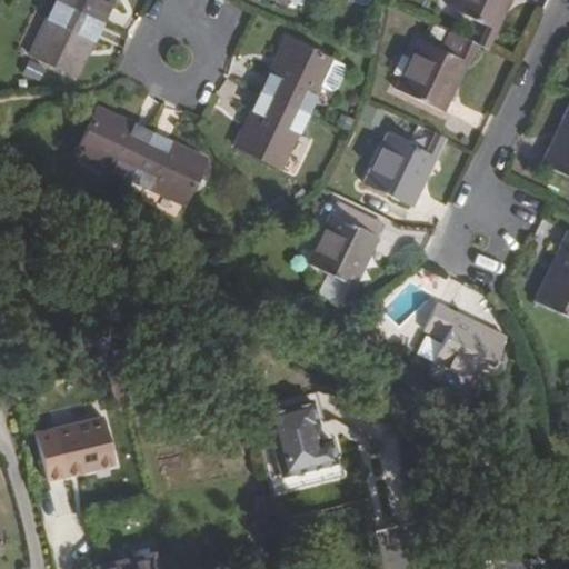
[(55,0),(30,53),(77,76),(87,55),(79,51),(86,37),(95,41),(103,22),(56,0),(55,0)]
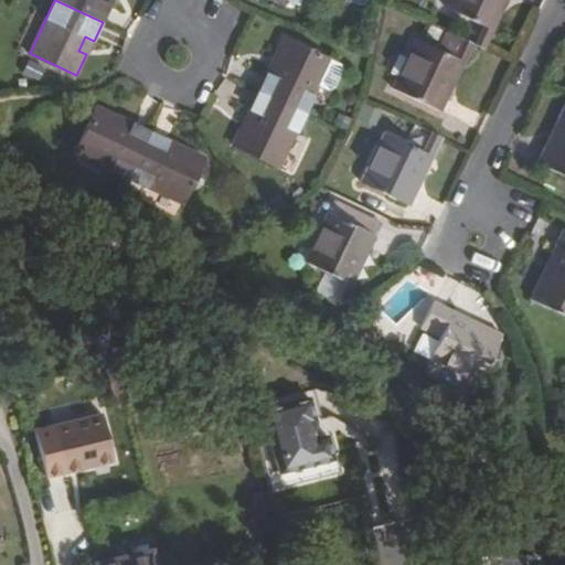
[(55,0),(103,22),(112,3),(104,0),(55,0)]
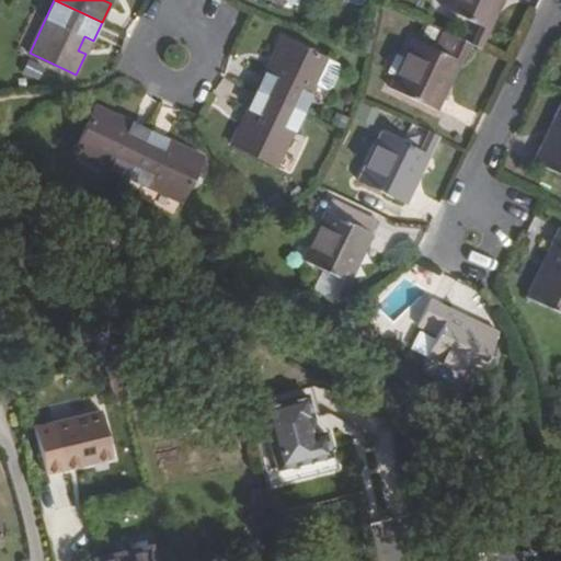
[(443,0),(442,4),(480,23),(492,30),(495,24),(488,21),(497,0),(443,0)]
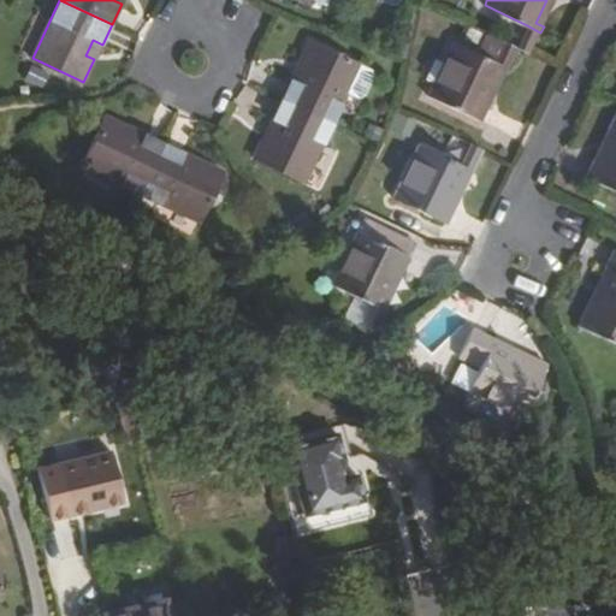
[(557,0),(546,0),(535,23),(544,27),(557,0)]
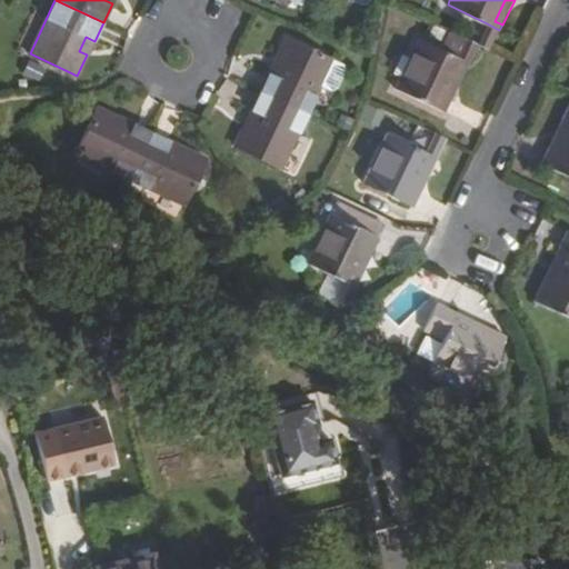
[(499,30),(487,23),(477,42),(480,43),(490,49),(499,30)]
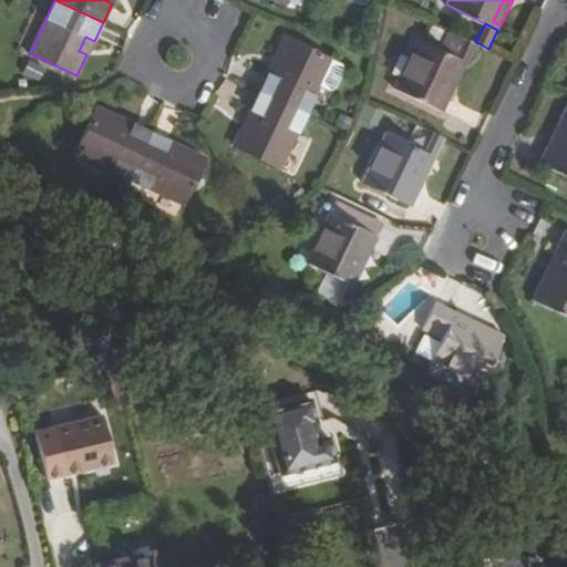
[(392,88),(444,113),(452,96),(444,92),(459,64),(466,68),(478,43),(475,42),(450,30),(440,49),(416,38),(392,88)]
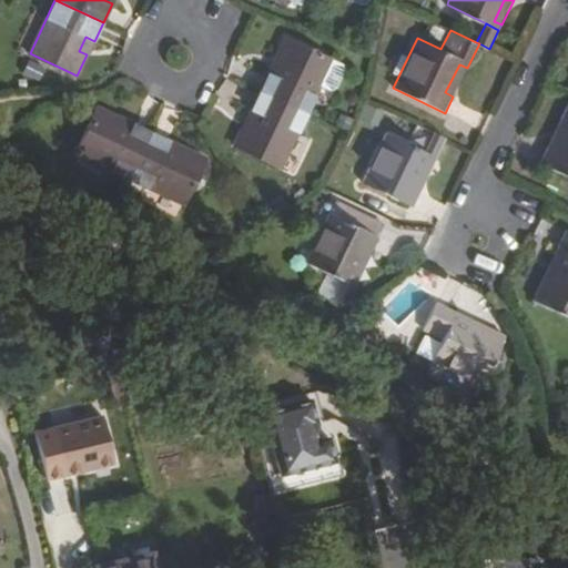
[(94,41),(85,37),(79,51),(87,54),(94,41)]
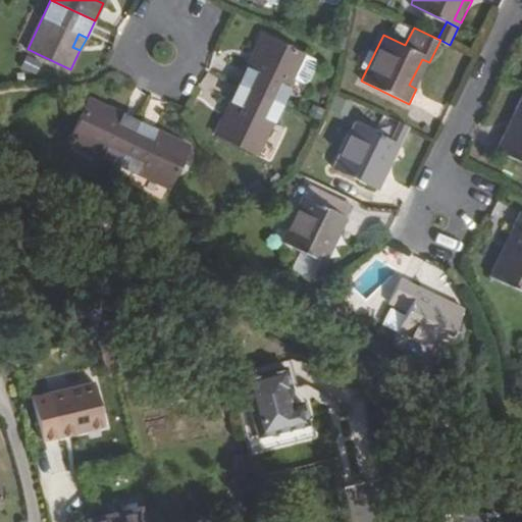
[(249,66),(241,83),(282,104),(305,54),(264,35),(254,55),(261,59),(255,70),(249,66)]
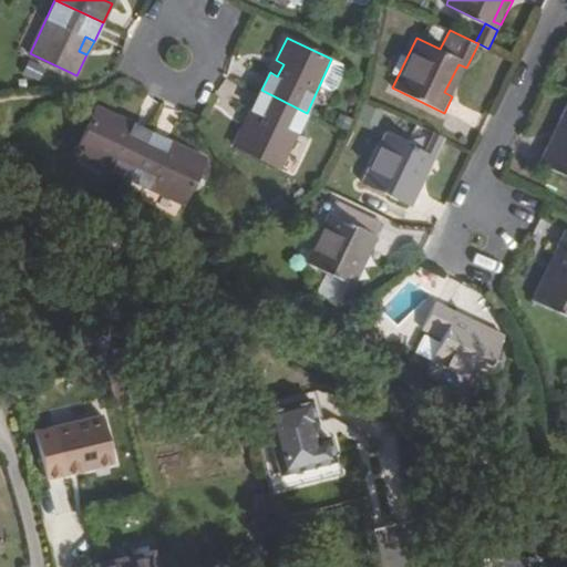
[(284,64),(276,60),(270,72),(277,76),(284,64)]
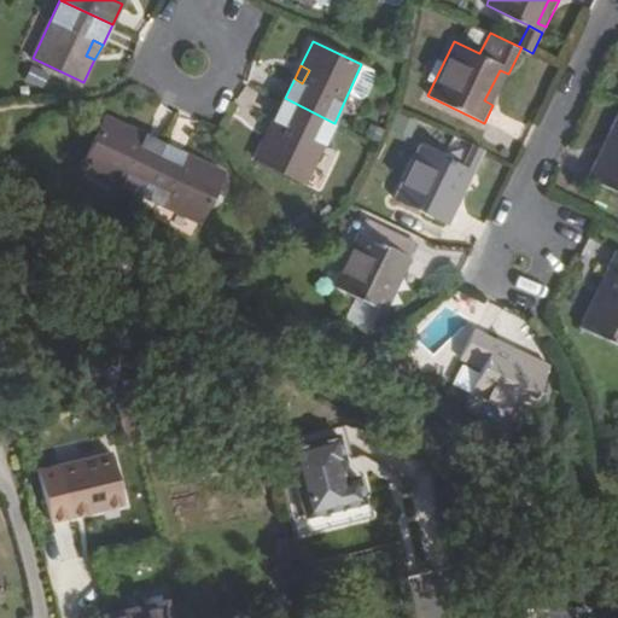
[(508,74),(500,70),(484,100),(493,105),(508,74)]
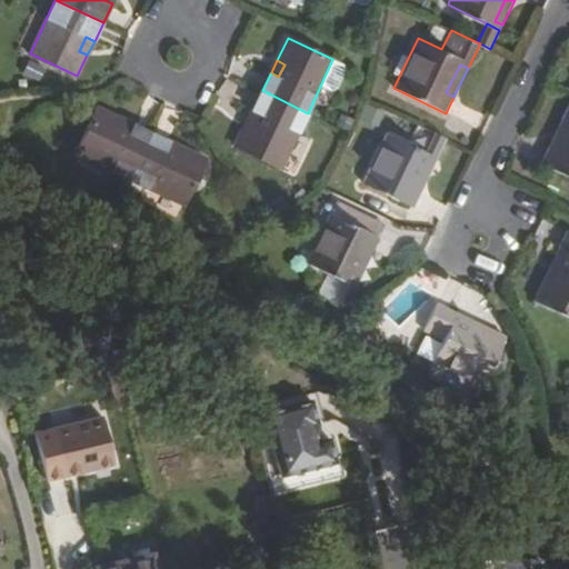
[(247,123),(237,145),(282,168),(308,113),(262,90),(253,110),(261,115),(255,128),(247,123)]
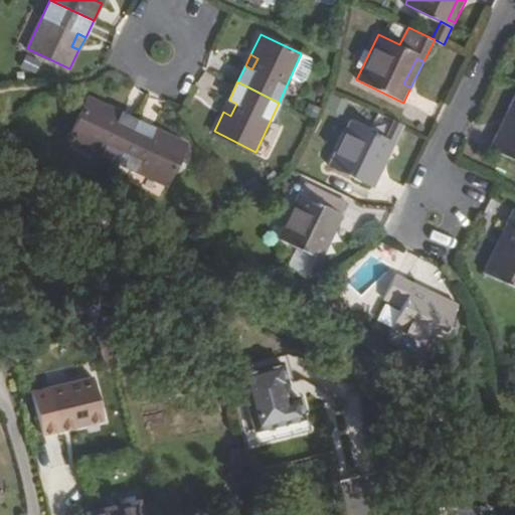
[(90,96),(69,138),(118,161),(138,119),(121,111),(118,119),(107,113),(110,106),(90,96)]
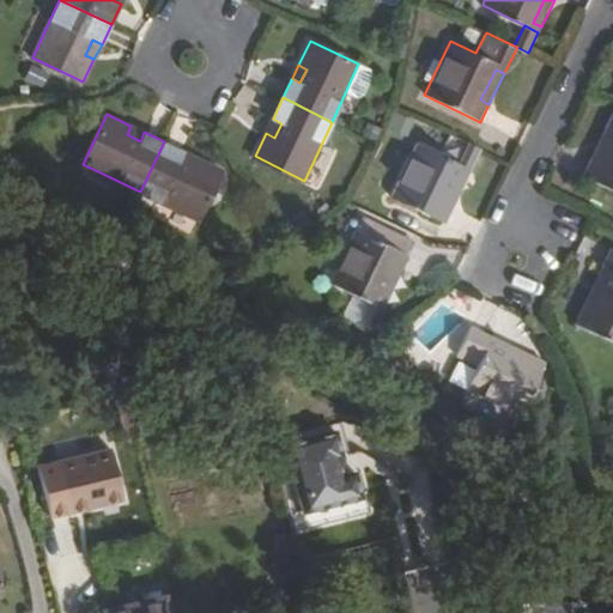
[(281,123),(273,119),(266,133),(274,138),(281,123)]
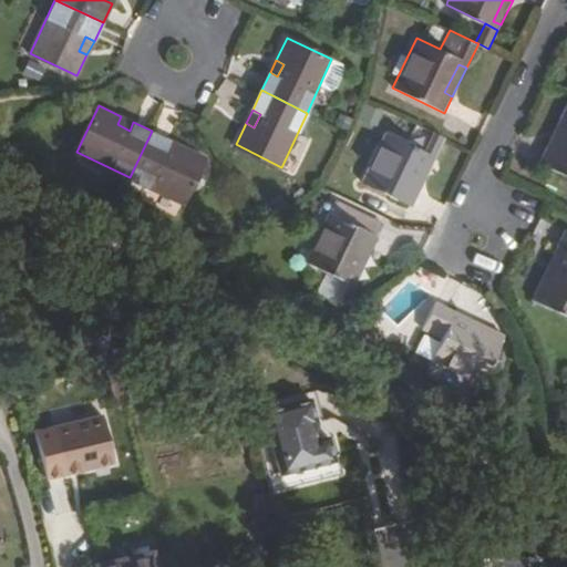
[(566,175),(566,114),(563,112),(559,117),(566,121),(566,123),(554,150),(546,146),(538,162),(566,175)]
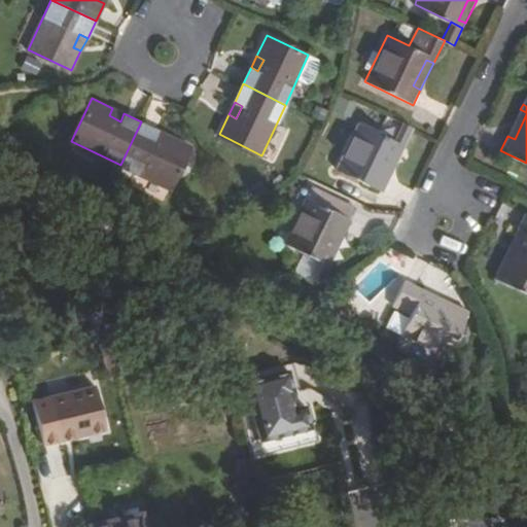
[(124,113),(112,108),(109,115),(120,121),(124,113)]
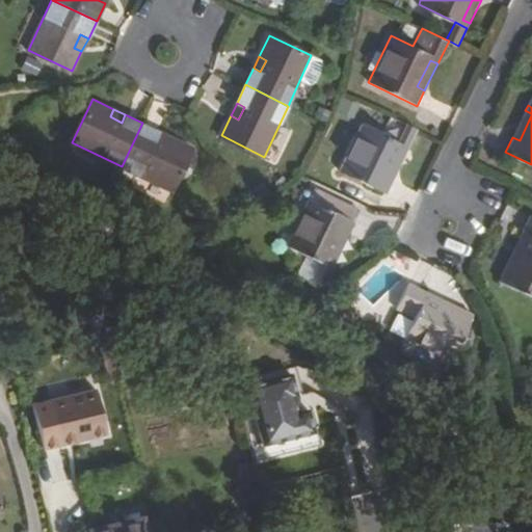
[(531,115),(531,113),(525,110),(512,137),(520,140),(531,115)]
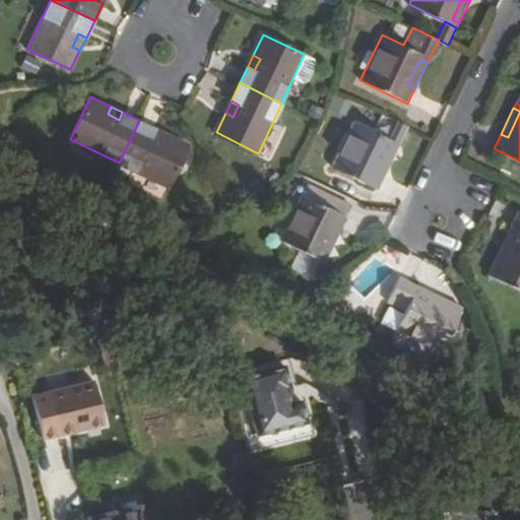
[(139,120),(119,163),(168,187),(188,144),(168,134),(165,141),(152,135),(156,129),(139,120)]
